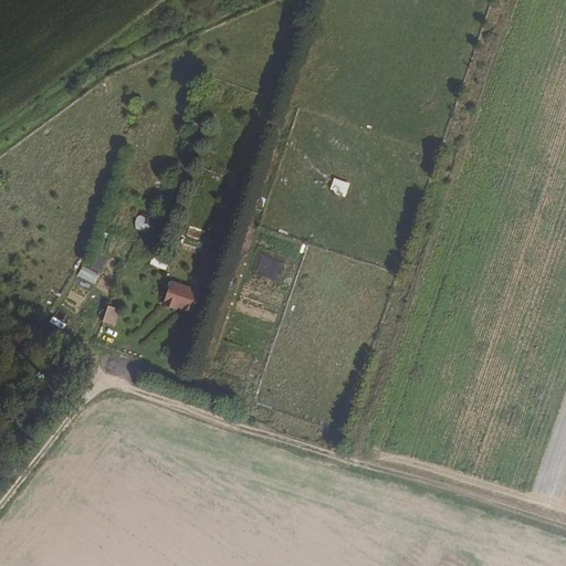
[(329,194),(346,196),(348,181),(332,179),(329,194)]
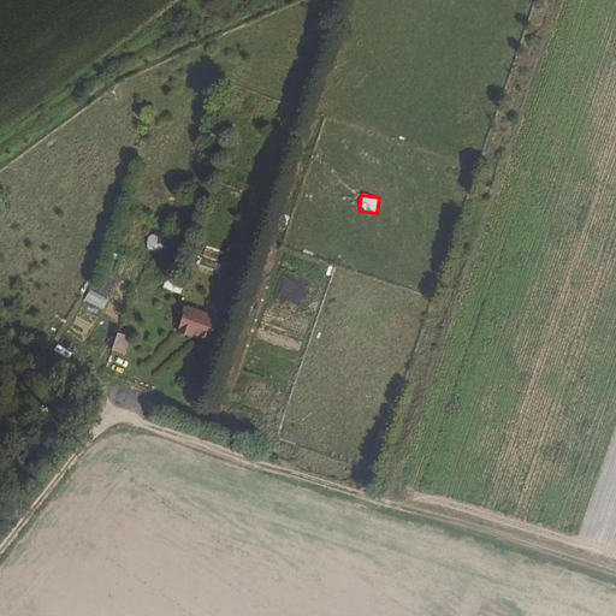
[(169,276),(165,289),(183,295),(188,282),(169,276)]
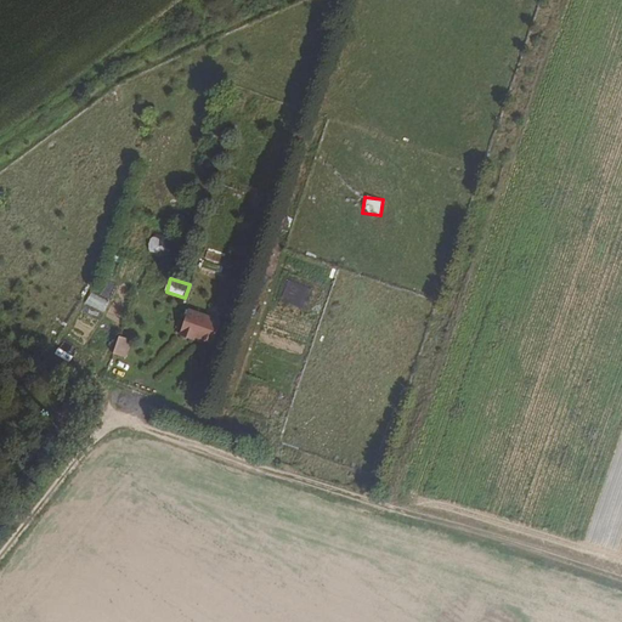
[(282,301),(305,310),(312,287),(290,280),(282,301)]
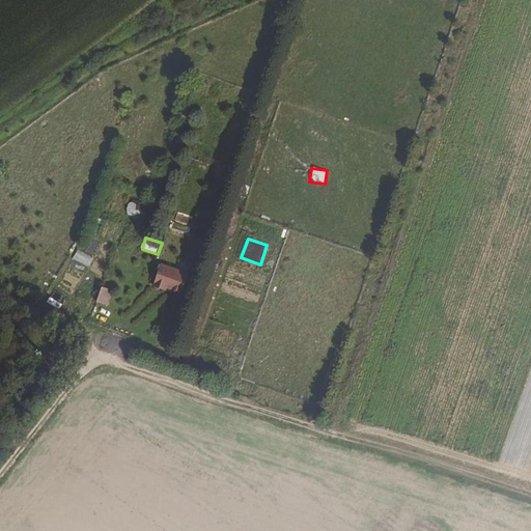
[(74,259),(89,268),(94,258),(79,250),(74,259)]
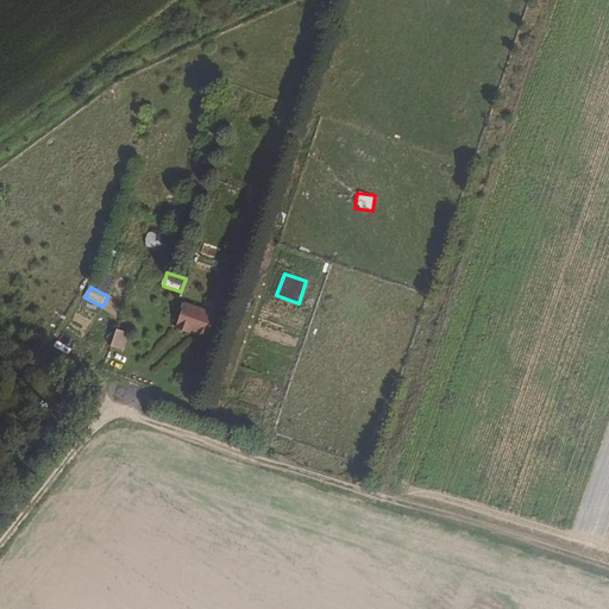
[(209,338),(218,313),(184,302),(177,326),(176,325),(175,328),(190,333),(192,331),(209,338)]
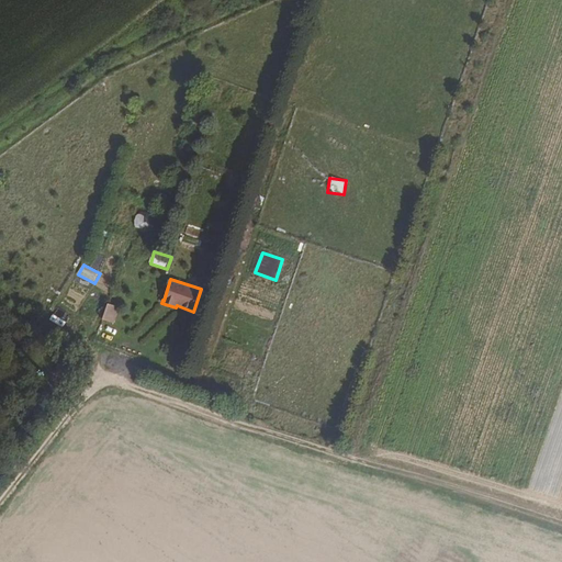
[(120,307),(108,303),(101,319),(114,324),(120,307)]
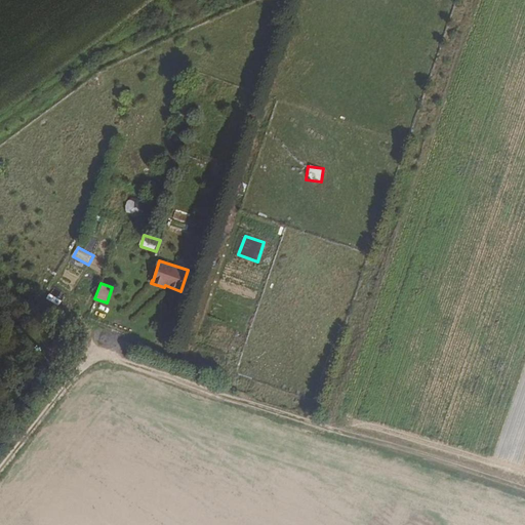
[(48,298),(59,306),(67,293),(55,287),(48,298)]
